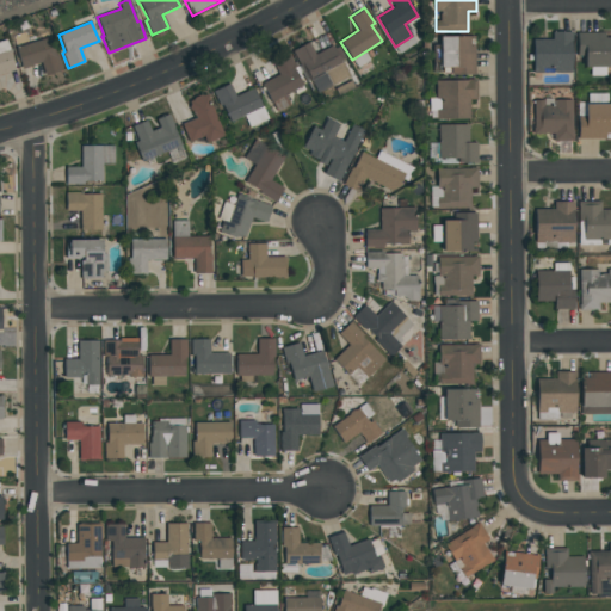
[(45,76),(42,63),(31,67),(31,65),(20,68),(8,31),(26,26),(30,35),(49,29),(62,72),(45,76)]
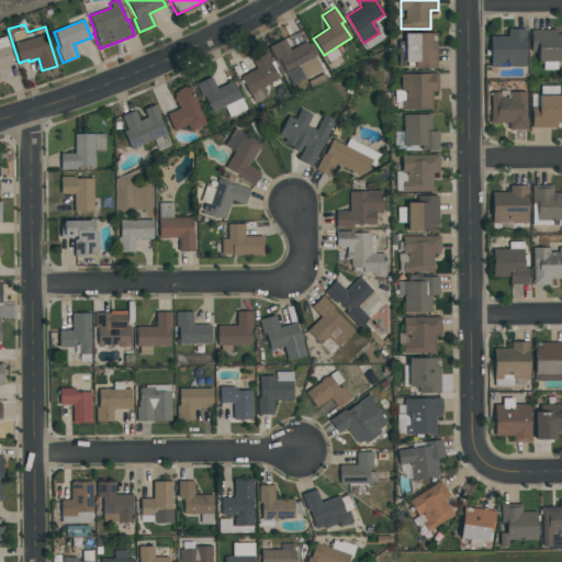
[(491,67),(490,36),(507,36),(507,31),(525,30),(525,66),(491,67)]
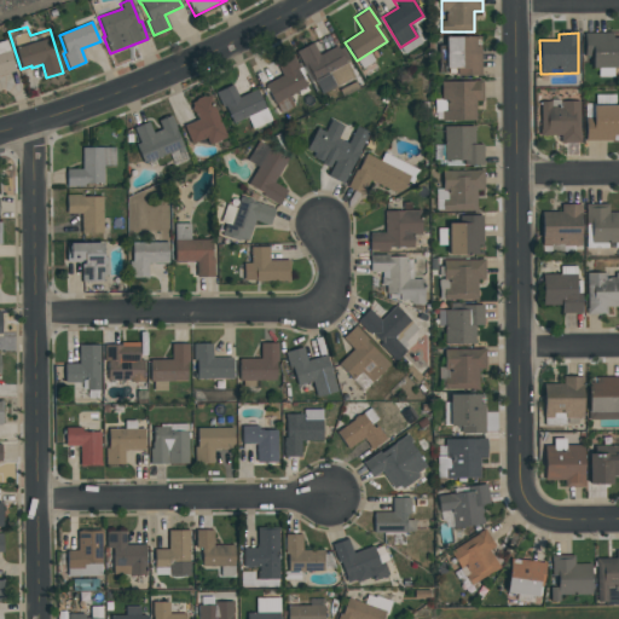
[(618,33),(618,68),(591,68),(591,57),(584,57),(584,33),(618,33)]
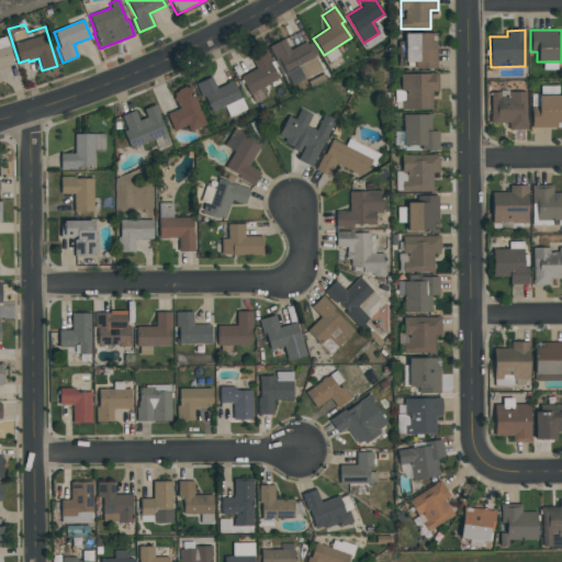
[(436,33),(437,68),(415,68),(415,63),(404,63),(404,34),(436,33)]
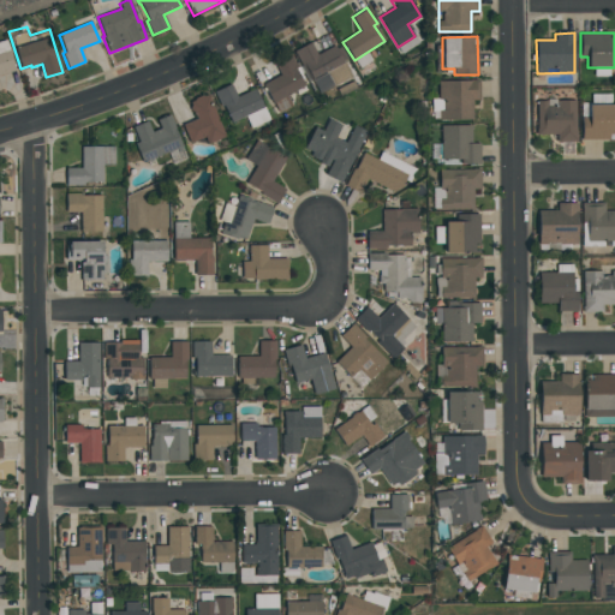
[(294,52),(310,43),(317,54),(334,46),(344,63),(309,82),(300,66),(302,66),(294,52)]
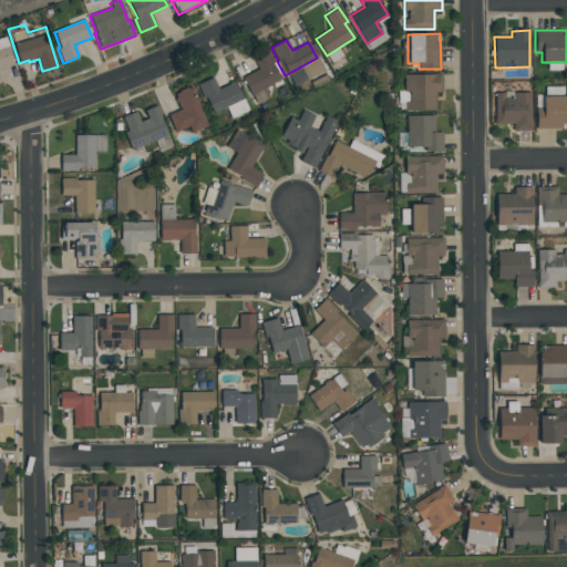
[(0,49),(8,47),(14,65),(0,69),(0,49)]
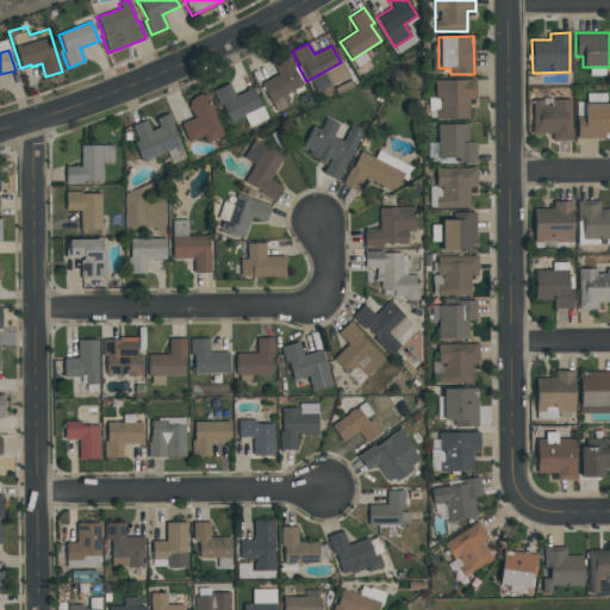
[(272,63),(286,55),(303,85),(272,103),(261,83),(278,74),(272,63)]
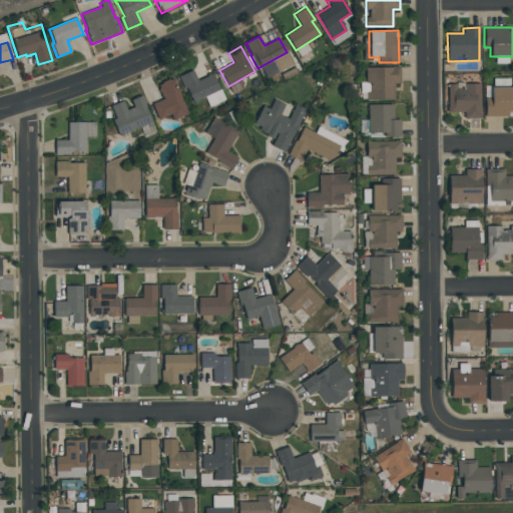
[(367,100),(366,92),(370,92),(370,83),(365,83),(365,68),(400,67),(401,84),(395,84),(395,100),(367,100)]
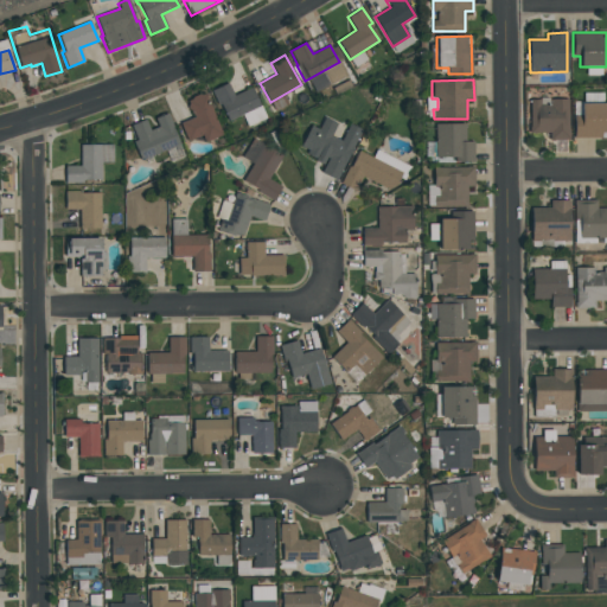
[(229,121),(221,104),(218,106),(211,91),(228,83),(234,96),(251,88),(260,107),(229,121)]
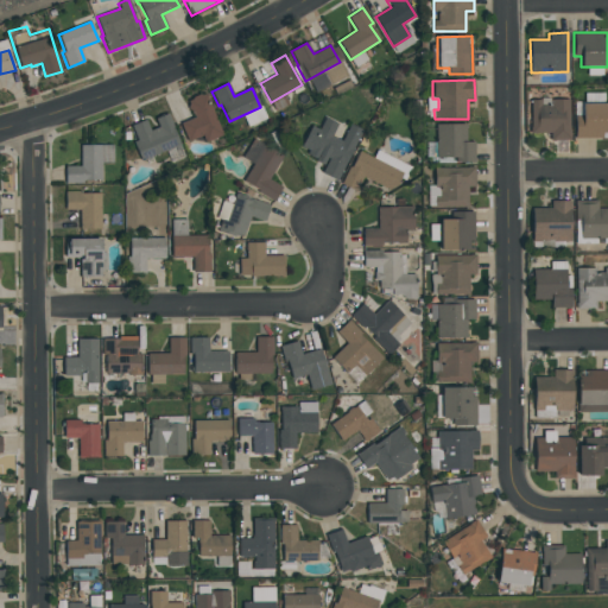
[(201,96),(206,94),(223,135),(207,143),(203,135),(189,141),(182,124),(195,118),(188,101),(192,100),(192,97),(200,94),(201,96)]
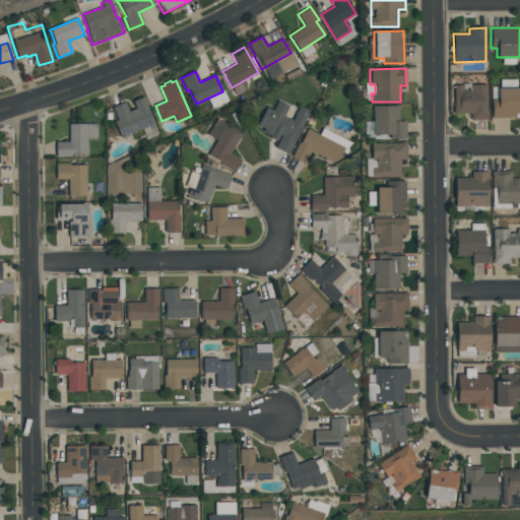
[(516,80),(500,80),(500,88),(516,88),(516,80)]
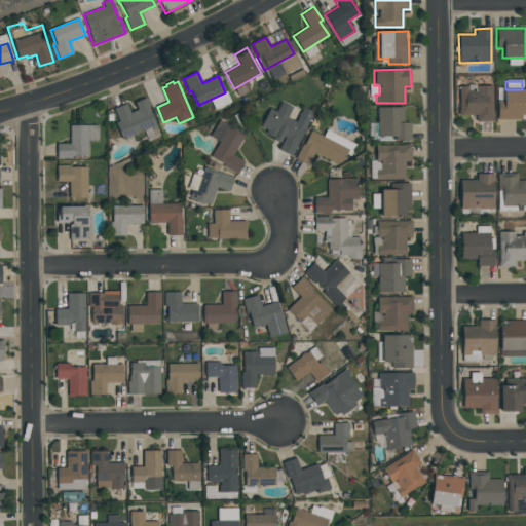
[(492,121),(476,121),(476,116),(458,116),(458,86),(467,86),(467,91),(478,90),(478,86),(492,86),(492,121)]
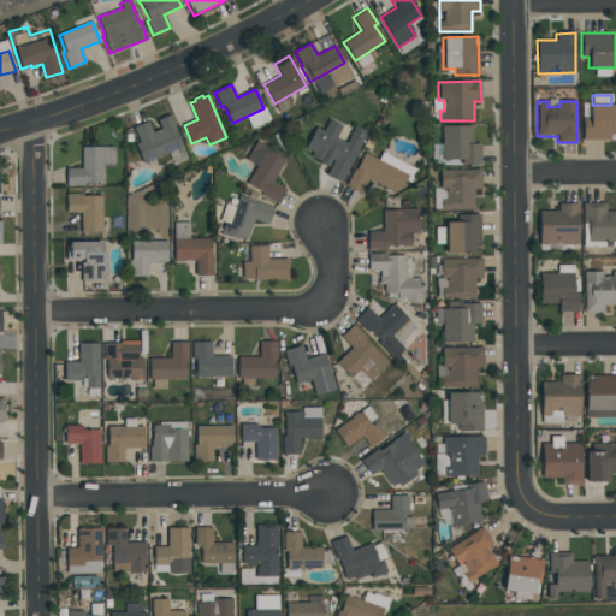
[(615,140),(584,140),(582,117),(590,117),(590,105),(615,105),(615,140)]
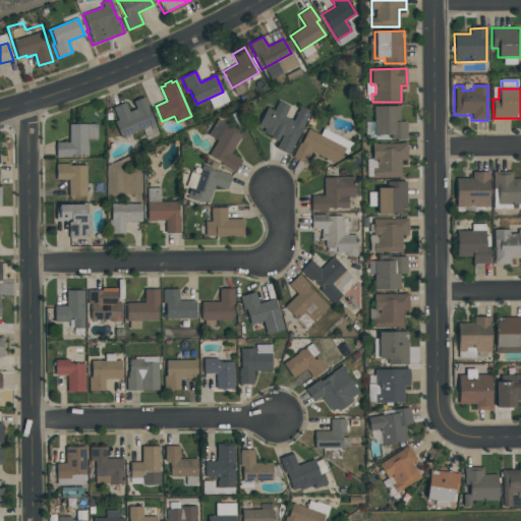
[(114,122),(118,120),(112,108),(125,103),(129,112),(136,109),(133,102),(143,98),(155,124),(121,138),(114,122)]
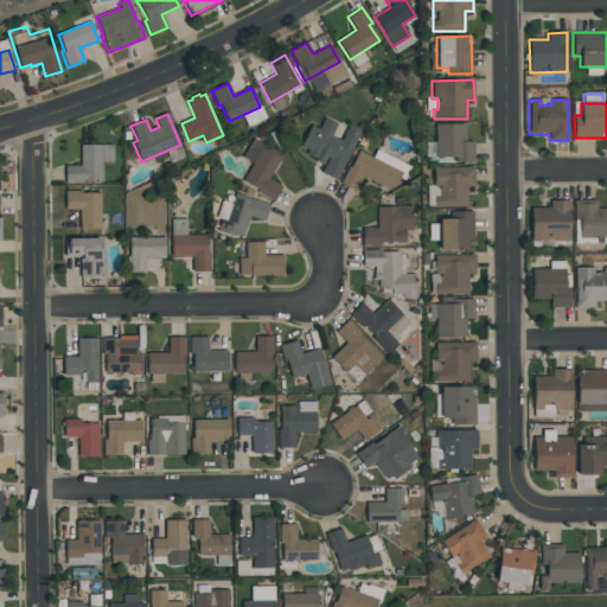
[(337,181),(321,173),(325,166),(314,160),(315,159),(306,154),(308,151),(300,147),(313,121),(319,125),(324,115),(339,123),(332,136),(340,141),(350,123),(363,131),(337,181)]
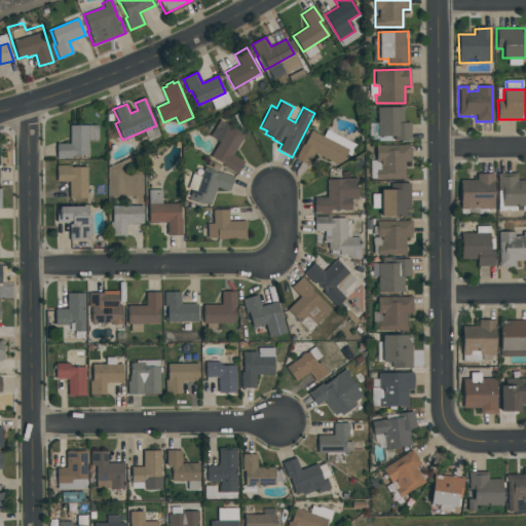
[(411,140),(393,140),(393,137),(377,137),(377,108),(403,108),(403,123),(411,123),(411,140)]
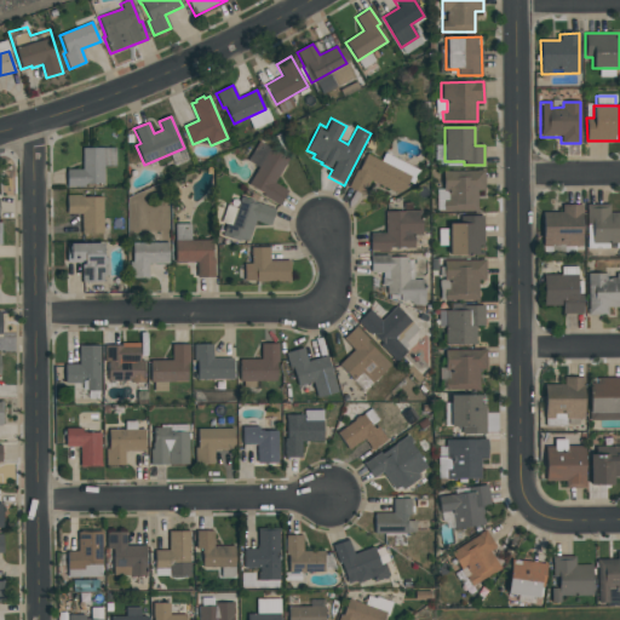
[(103,148),(103,184),(85,184),(85,187),(67,187),(67,170),(81,170),(81,148),(103,148)]
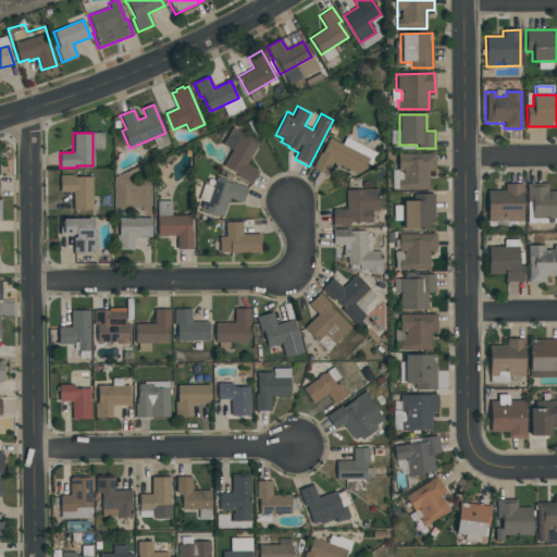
[(250,185),(236,176),(237,175),(222,166),(243,133),(259,144),(246,164),(259,172),(250,185)]
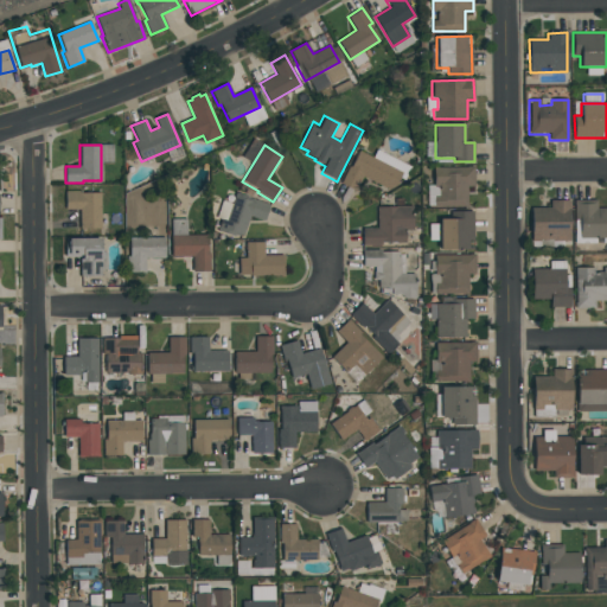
[(349,167),(350,167),(358,152),(402,173),(393,192),(363,177),(356,191),(340,184),(349,167)]
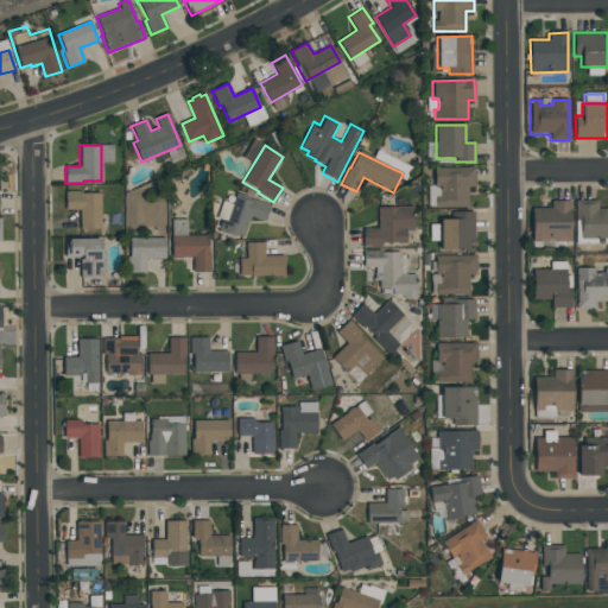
[(474,168),(475,187),(468,187),(468,207),(435,207),(435,196),(439,196),(439,188),(434,188),(434,168),(474,168)]
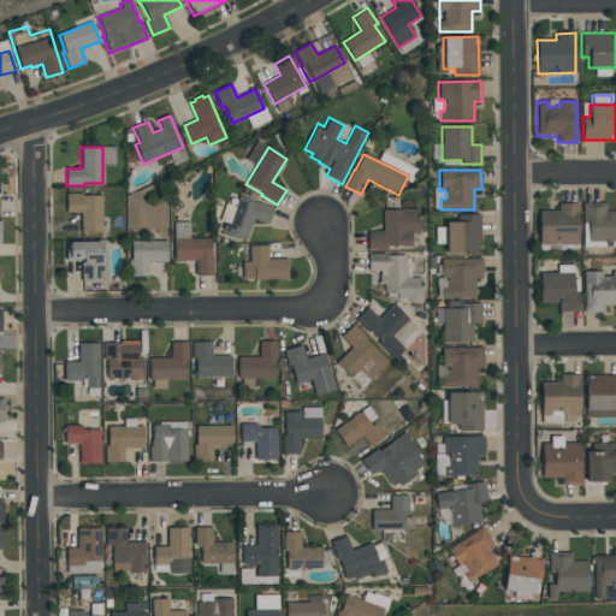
[(101,196),(101,231),(81,231),(81,213),(66,213),(66,194),(81,194),(81,196),(101,196)]
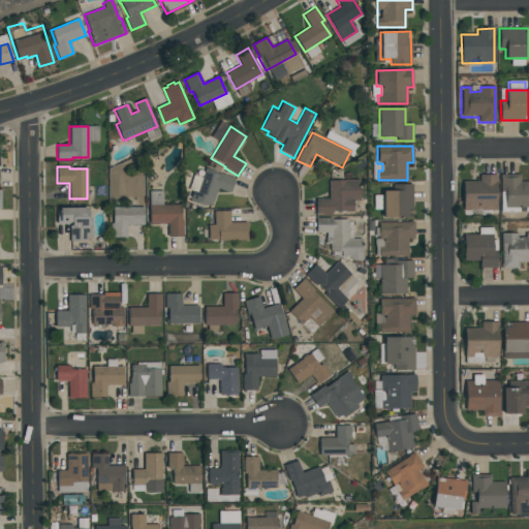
[(189,200),(193,190),(196,191),(206,167),(235,179),(229,192),(218,188),(212,206),(200,201),(199,205),(189,200)]
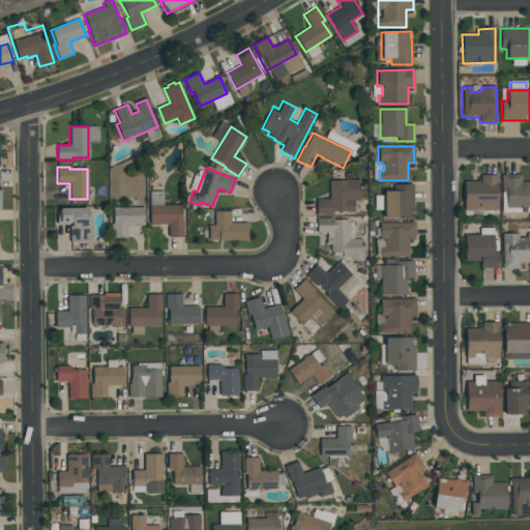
[(480,182),(480,175),(497,175),(497,211),(464,211),(464,182),(480,182)]
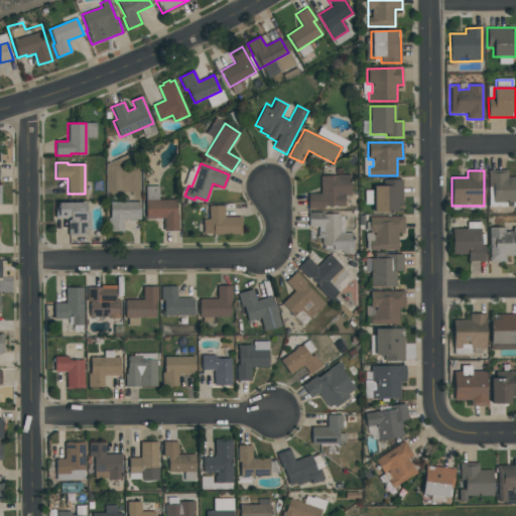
[(507,177),(515,177),(515,203),(493,203),(493,187),(488,187),(488,171),(507,171),(507,177)]
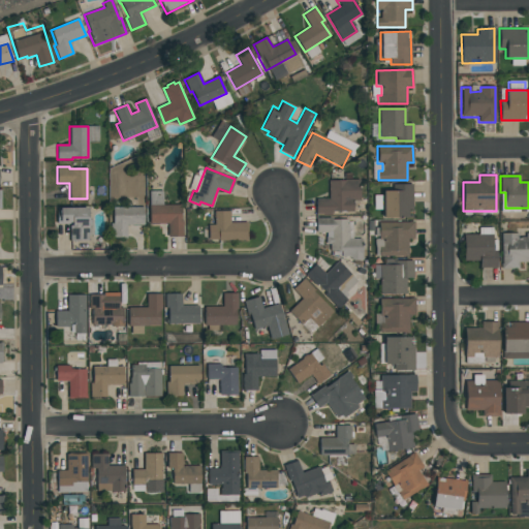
[(358,188),(360,188),(360,200),(353,201),(353,212),(333,212),(333,214),(316,214),(316,199),(329,199),(329,181),(358,181),(358,188)]
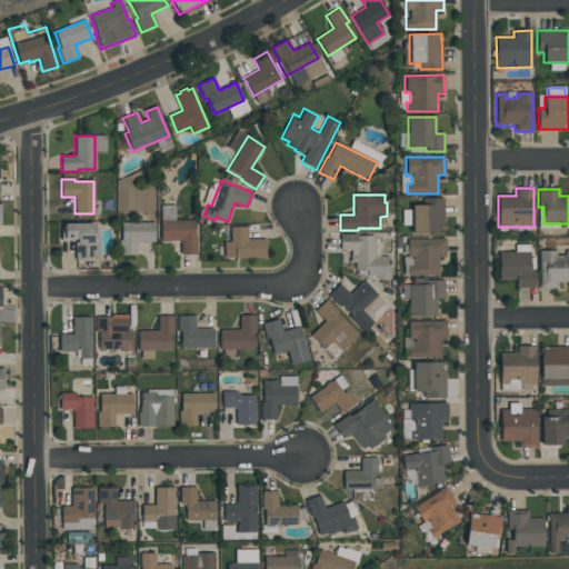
[(443,198),(445,233),(412,233),(412,206),(426,206),(426,198),(443,198)]
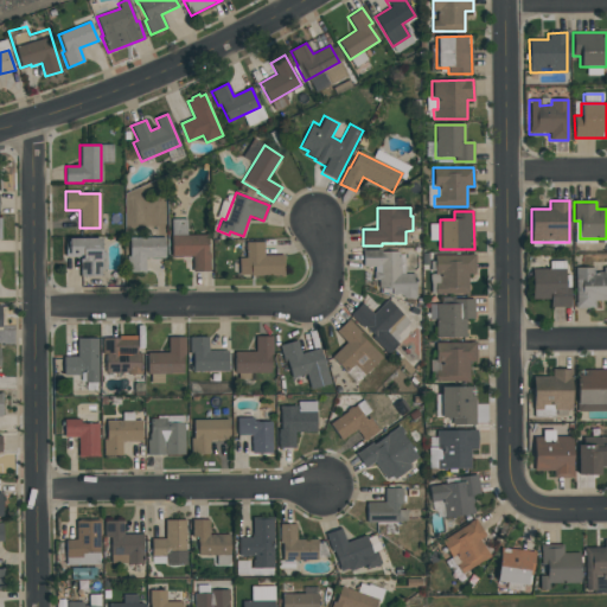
[(193,256),(171,256),(171,236),(208,236),(208,254),(209,254),(209,272),(193,272),(193,256)]
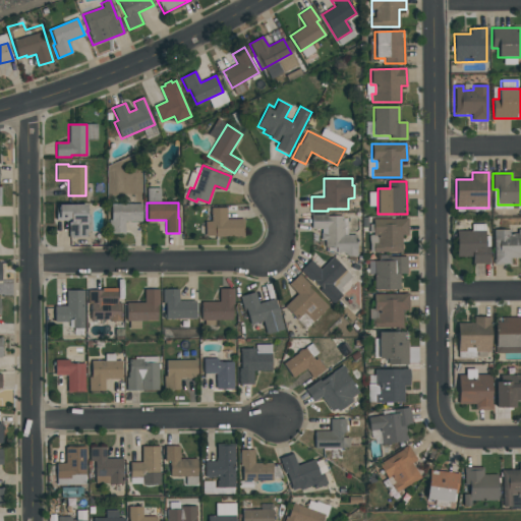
[(125,234),(111,234),(111,204),(141,204),(141,222),(125,222),(125,234)]
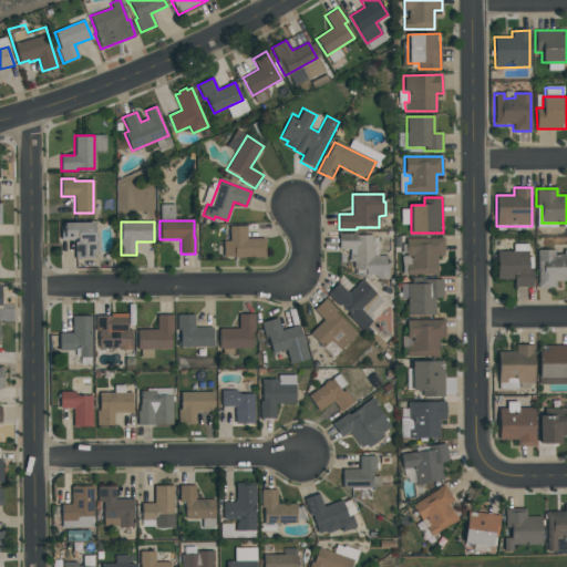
[(74,259),(74,239),(61,240),(61,223),(94,223),(94,259),(74,259)]
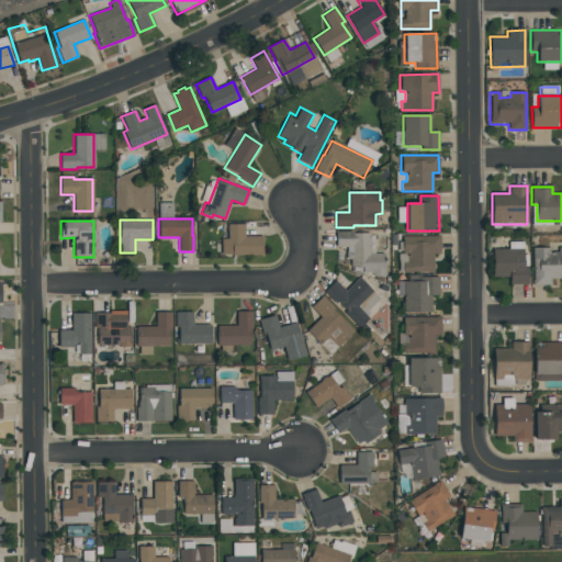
[(261,236),(261,256),(232,256),(232,245),(227,246),(227,224),(244,224),(244,236),(261,236)]
